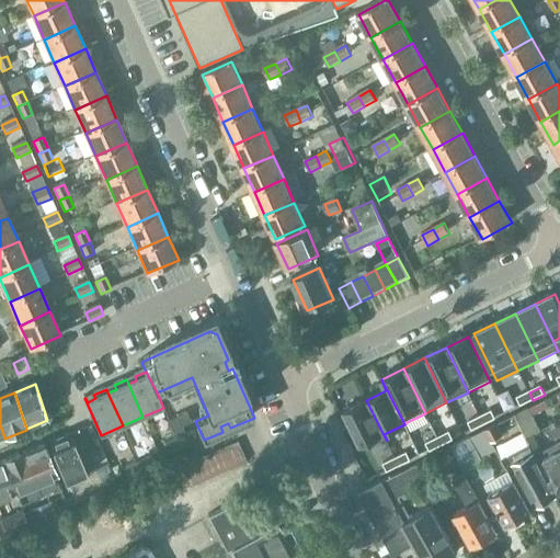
[(533,400),(529,393),(517,399),(521,407),(533,400)]
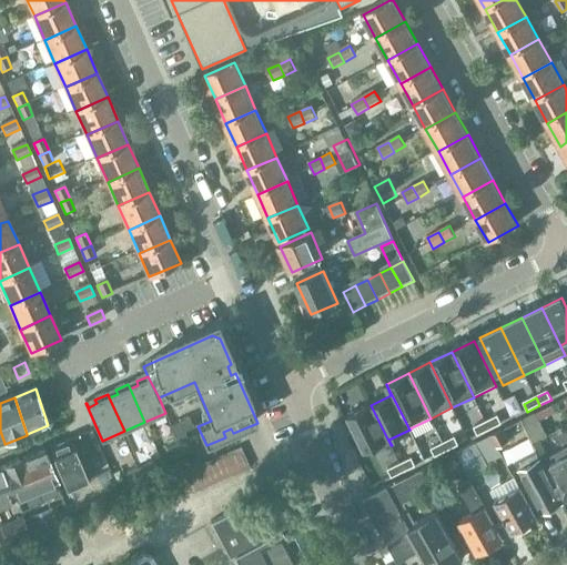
[(371,405),(348,416),(368,456),(391,445),(371,405)]
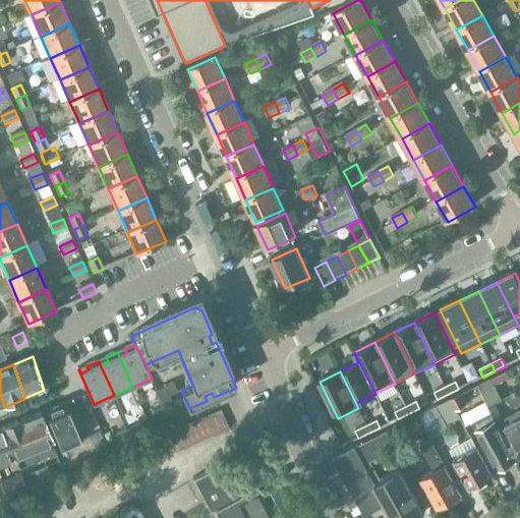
[(457,383),(446,388),(450,395),(461,390),(457,383)]
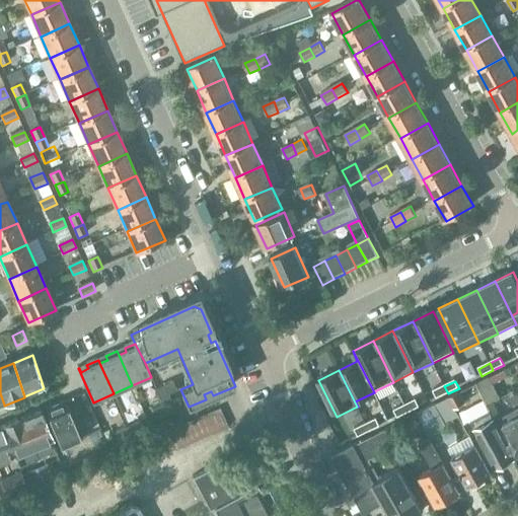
[(516,460),(517,459),(517,427),(513,419),(517,417),(515,413),(506,418),(486,381),(475,385),(490,413),(516,460)]
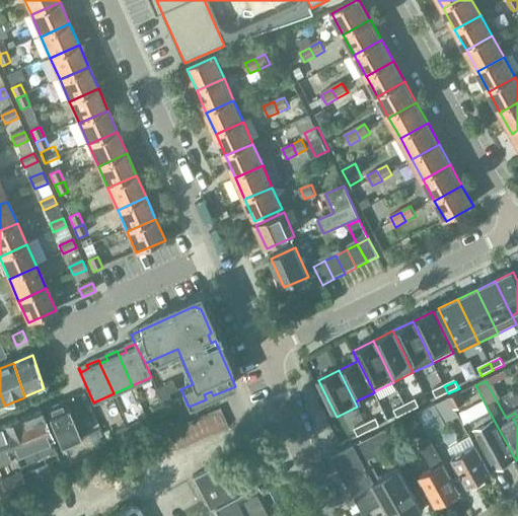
[(155,390),(163,407),(167,416),(185,409),(180,398),(171,401),(168,394),(176,390),(173,382),(155,390)]
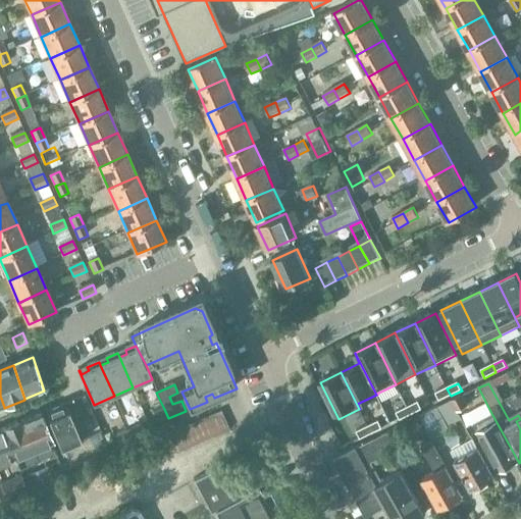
[(451,396),(447,388),(436,394),(439,401),(451,396)]
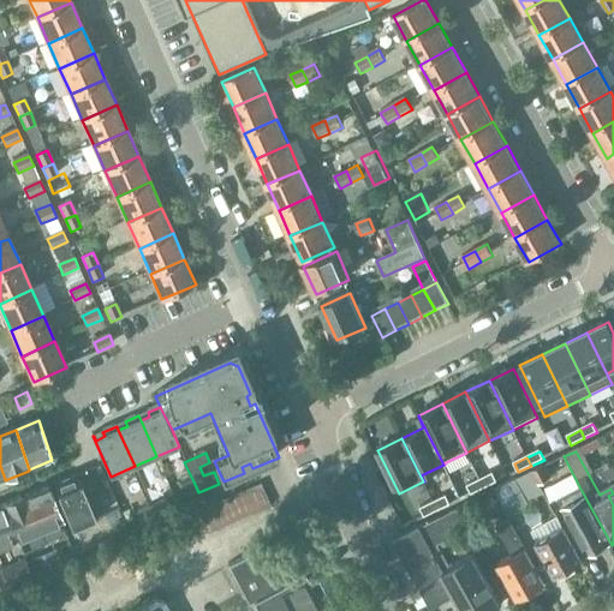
[(493,474),(481,480),(484,489),(498,483),(493,474)]
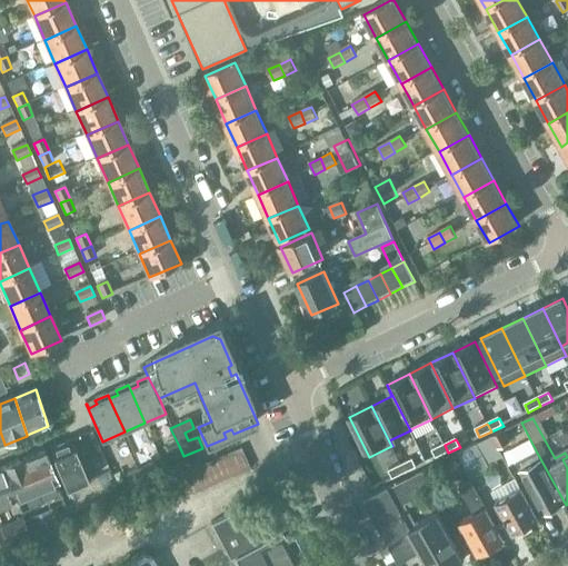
[(506,460),(494,439),(478,447),(477,446),(458,456),(471,479),(506,460)]
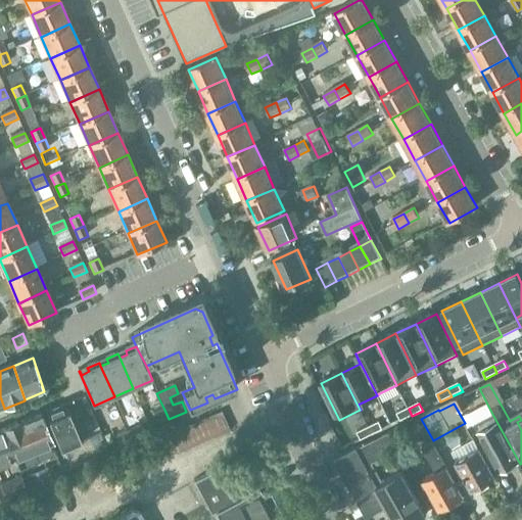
[(82,443),(66,406),(45,414),(60,452),(82,443)]
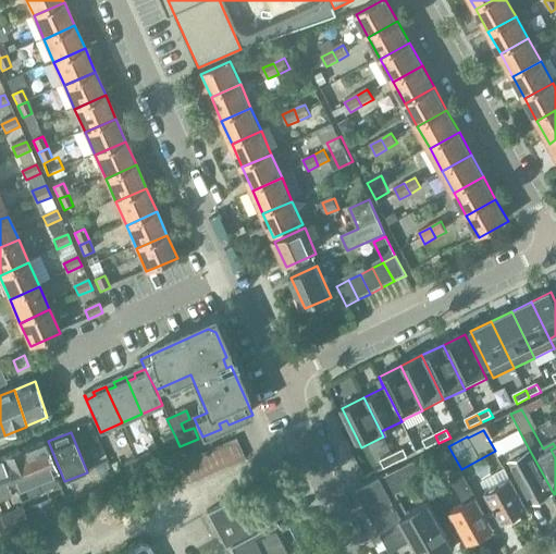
[(439,443),(435,435),(423,441),(427,448),(439,443)]
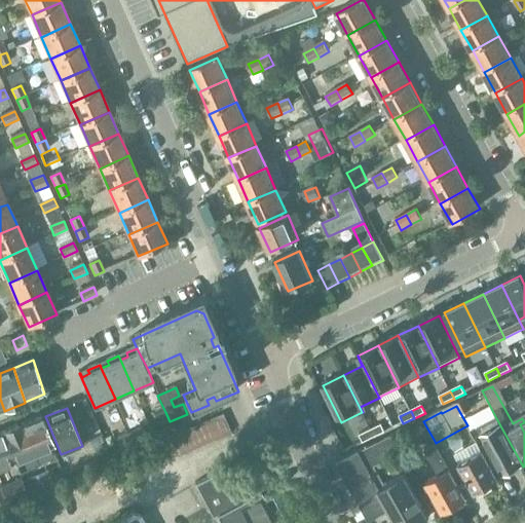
[(170,421),(165,412),(156,416),(159,425),(170,421)]
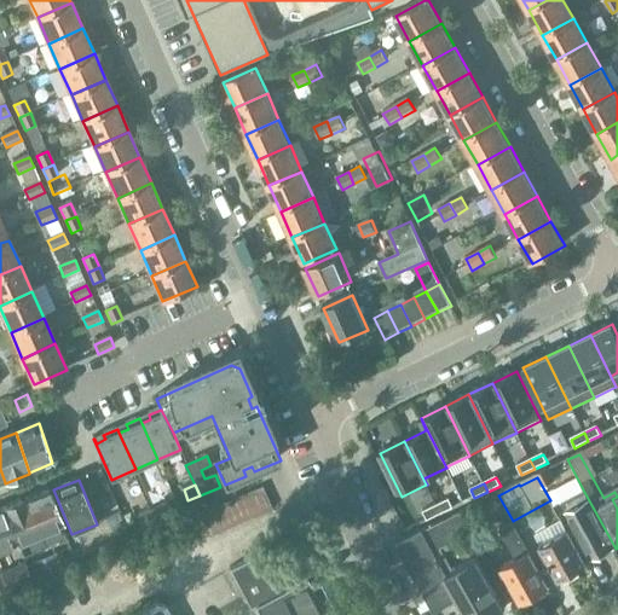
[(214,533),(275,506),(266,485),(204,512),(214,533)]
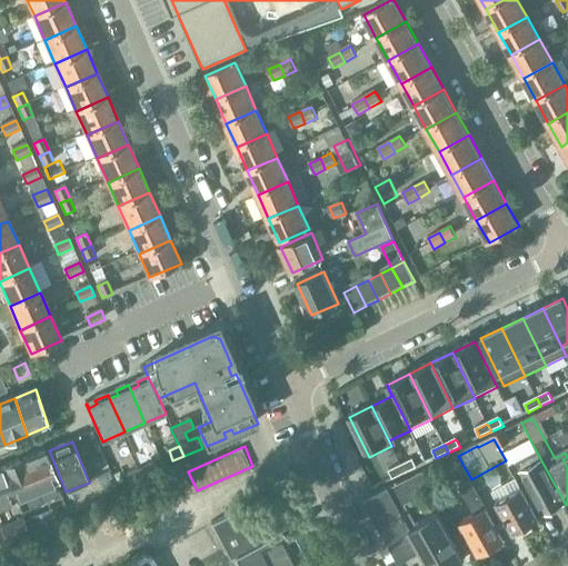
[(59,485),(46,453),(25,462),(38,494),(59,485)]
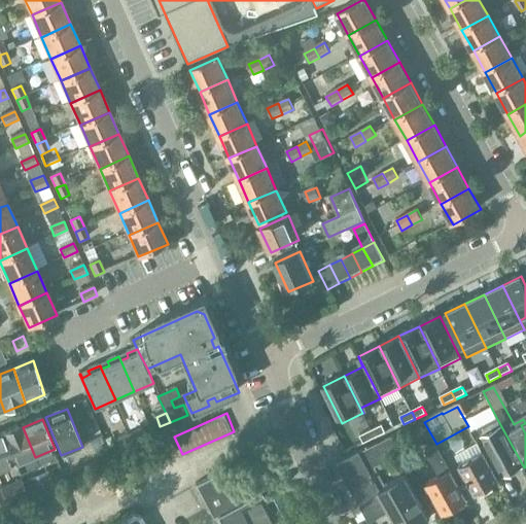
[(524,467),(497,419),(479,429),(504,477),(524,467)]
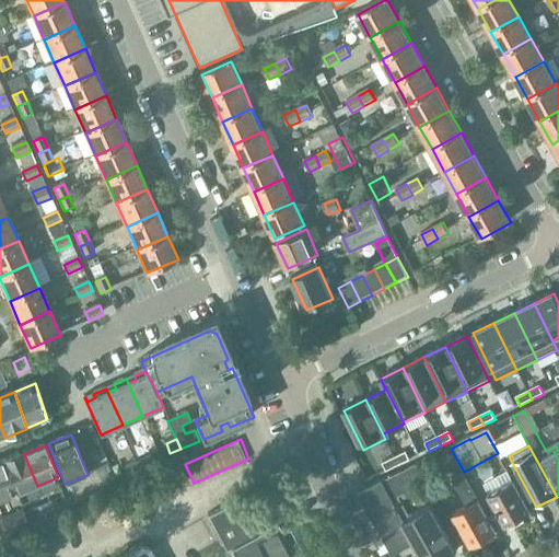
[(2,462),(15,495),(37,486),(24,454),(24,453),(2,462)]
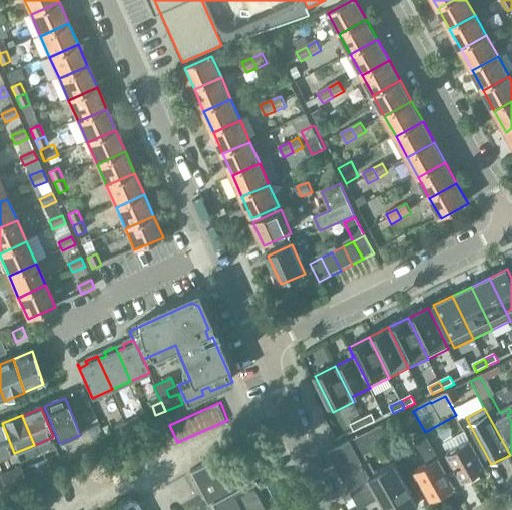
[(372,415),(362,420),(365,427),(376,422),(372,415)]
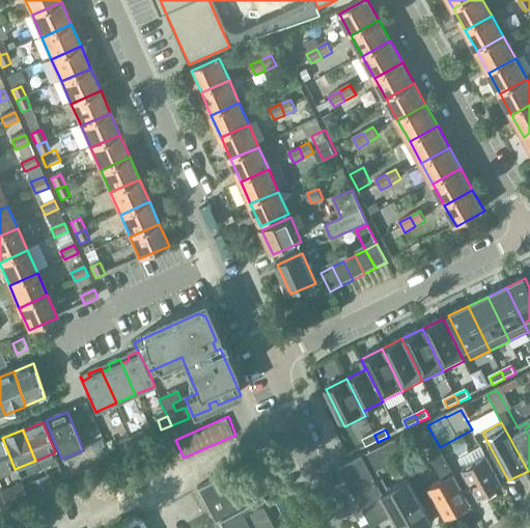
[(142,433),(132,438),(136,446),(146,441),(142,433)]
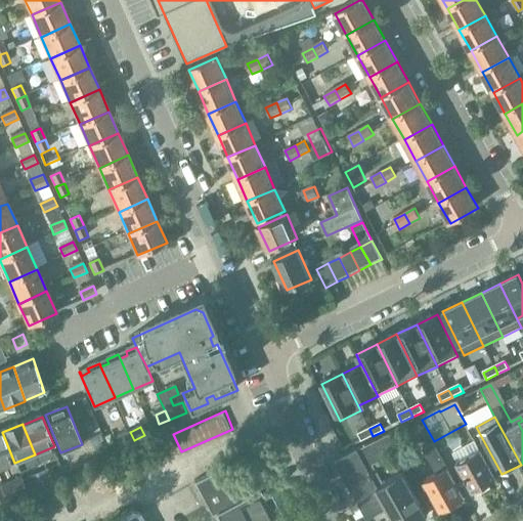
[(373,436),(369,429),(358,434),(362,441),(373,436)]
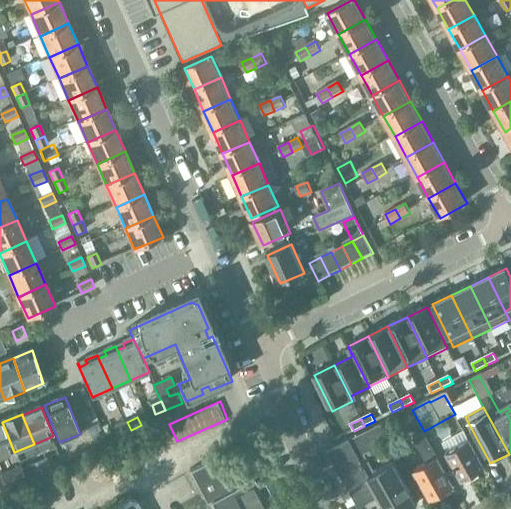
[(2,422),(0,423),(0,457),(14,452),(2,422)]
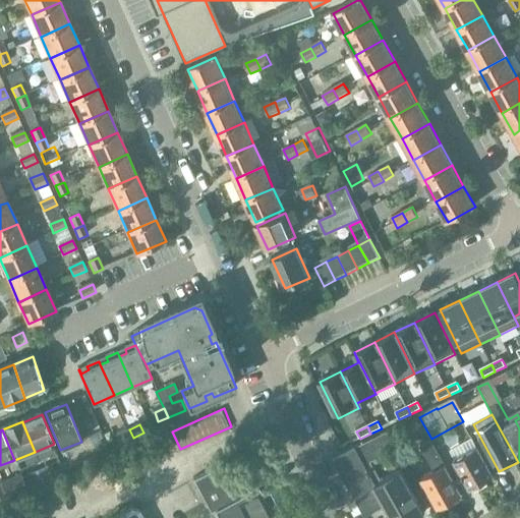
[(133,438),(129,429),(115,436),(118,445),(133,438)]
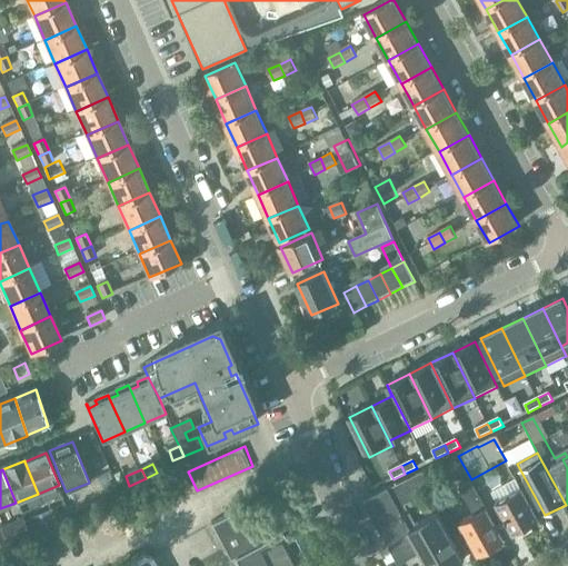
[(376,496),(365,503),(379,528),(382,535),(388,545),(398,562),(399,565),(422,552),(410,530),(411,529),(405,517),(410,514),(406,506),(432,490),(424,474),(415,478),(389,490),(389,488),(377,496),(376,496)]
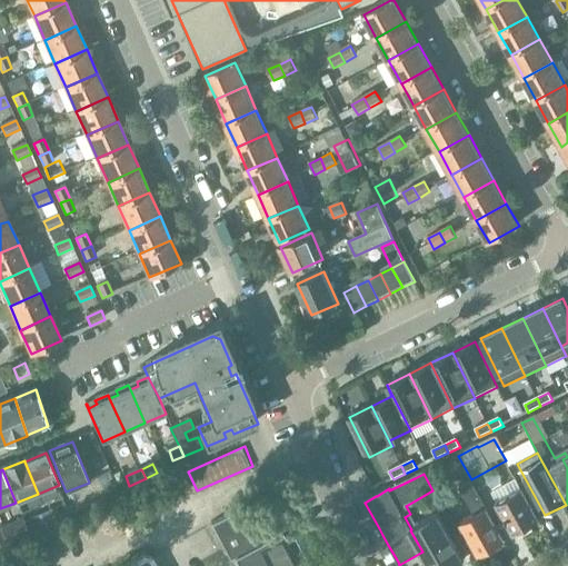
[(107,475),(92,482),(98,497),(113,490),(107,475)]
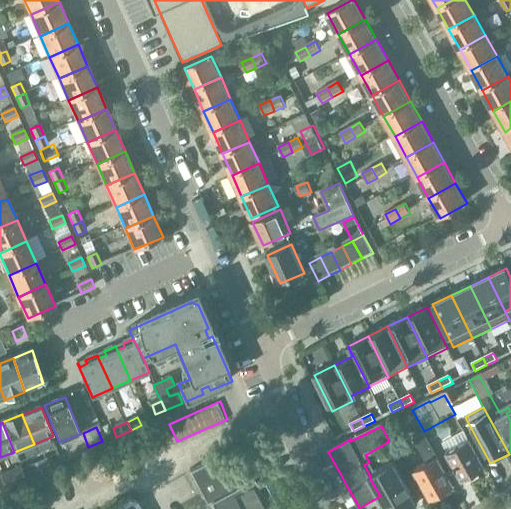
[(454,485),(425,433),(414,440),(427,464),(416,470),(431,498),(454,485)]
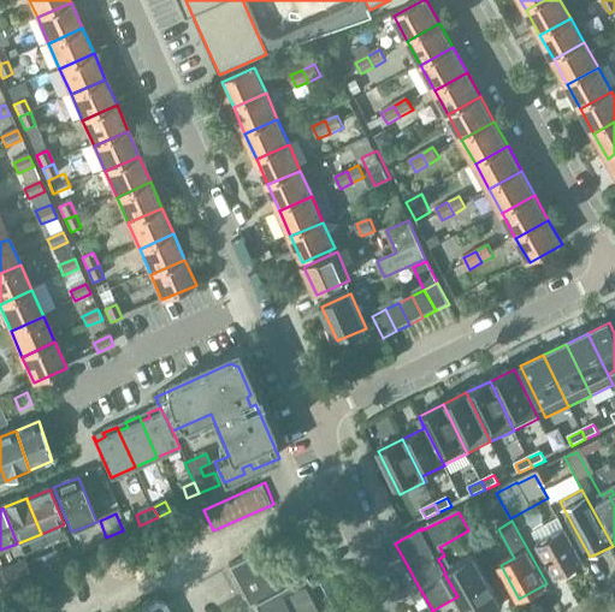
[(539,544),(557,577),(584,563),(566,529),(539,544)]
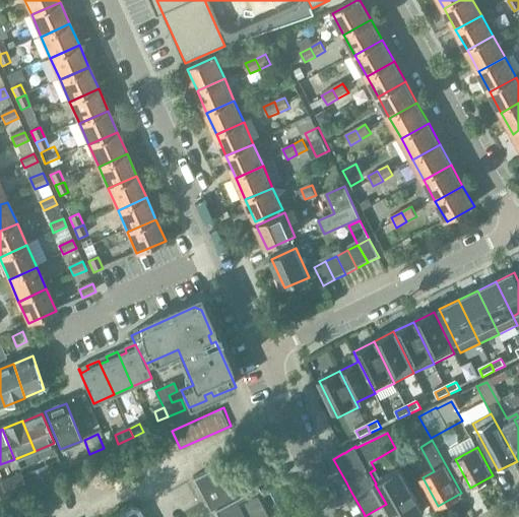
[(282,516),(249,453),(241,457),(215,468),(193,479),(209,513),(215,510),(218,516),(282,516)]
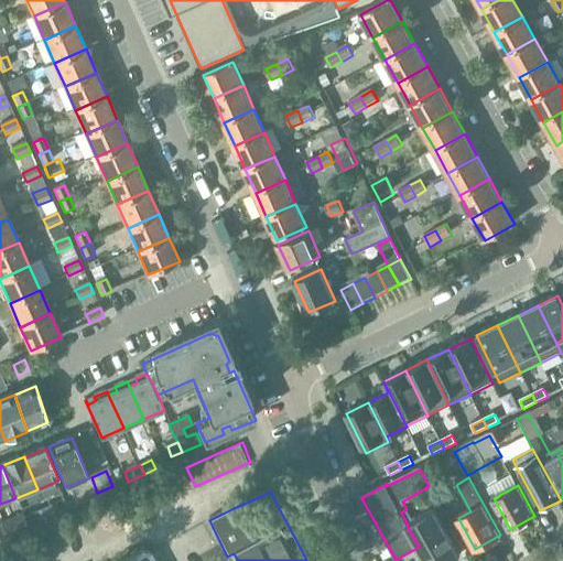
[(413,521),(407,509),(401,513),(408,525),(407,526),(419,547),(425,560),(455,560),(462,557),(434,509),(413,521)]
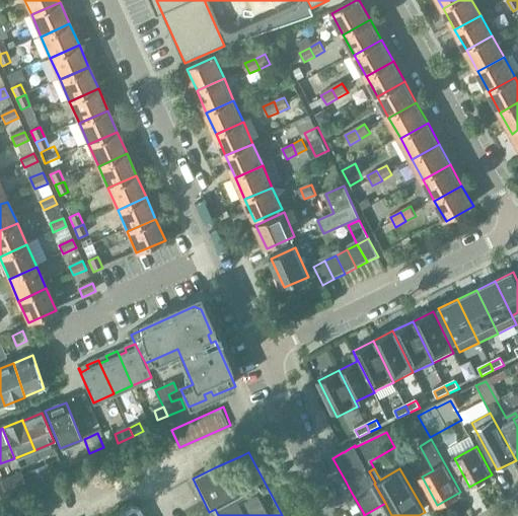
[(1,482),(6,496),(27,488),(22,473),(1,482)]
